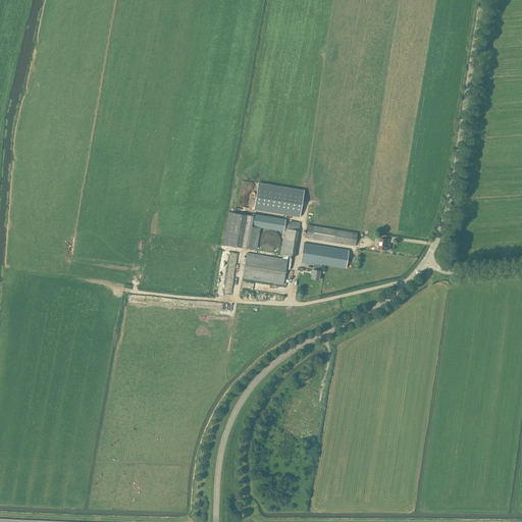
[(254,209),(300,216),(304,191),(258,184),(254,209)]
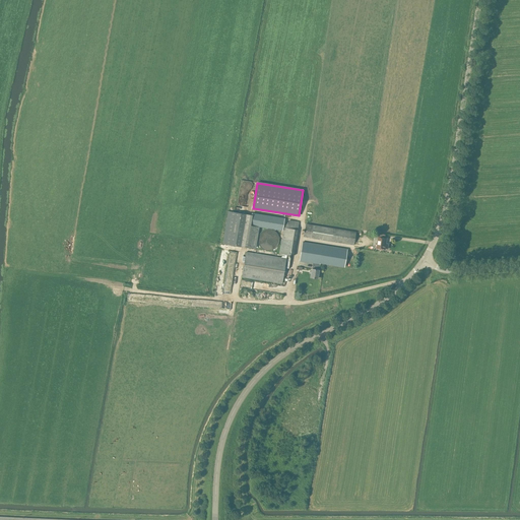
[(252,213),(252,215),(228,211),(222,244),(256,249),(259,228),(282,231),(284,218),(252,213)]
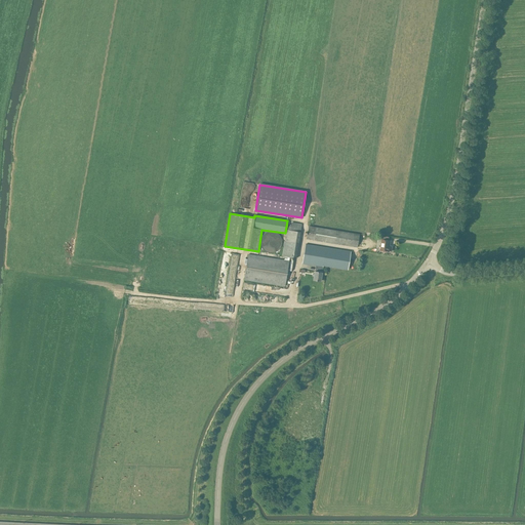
[(307,239),(357,247),(361,221),(311,213),(307,239)]
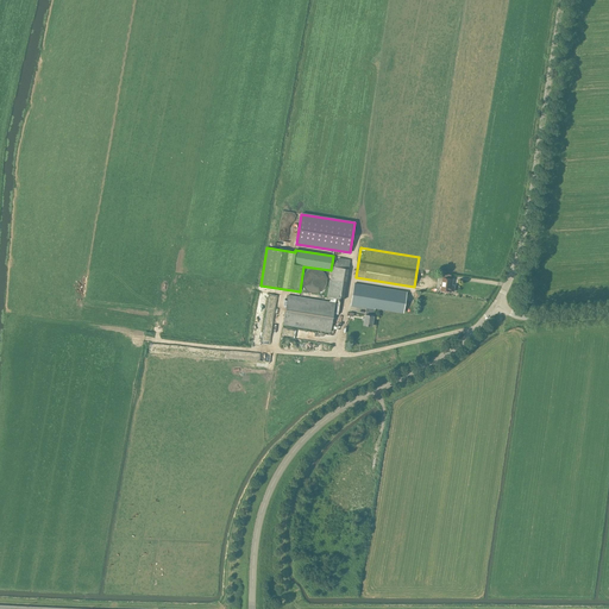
[(334,262),(333,267),(332,267),(327,297),(344,300),(349,269),(350,261),(338,258),(338,263),(334,262)]
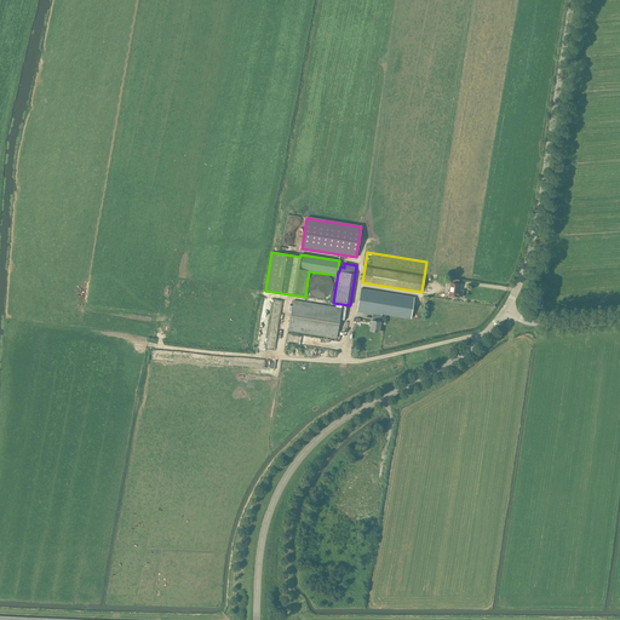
[(463,291),(460,291),(461,283),(459,283),(460,280),(452,279),(451,282),(449,296),(459,297),(461,297),(463,291)]
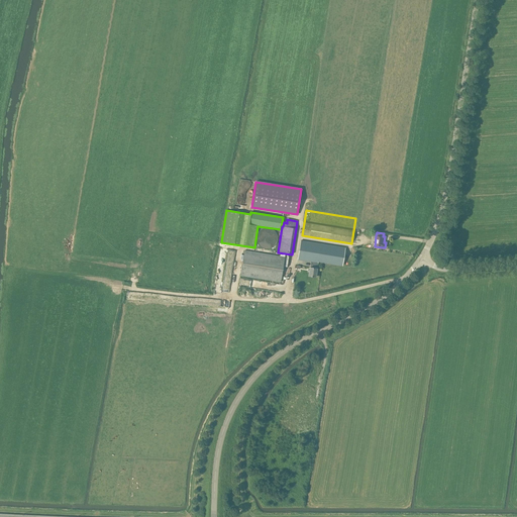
[(318,264),(318,262),(342,266),(344,254),(344,248),(328,244),(327,251),(326,251),(327,244),(321,243),(301,240),(298,260),(311,262),(308,276),(315,277),(317,269),(316,269),(317,263),(318,264)]
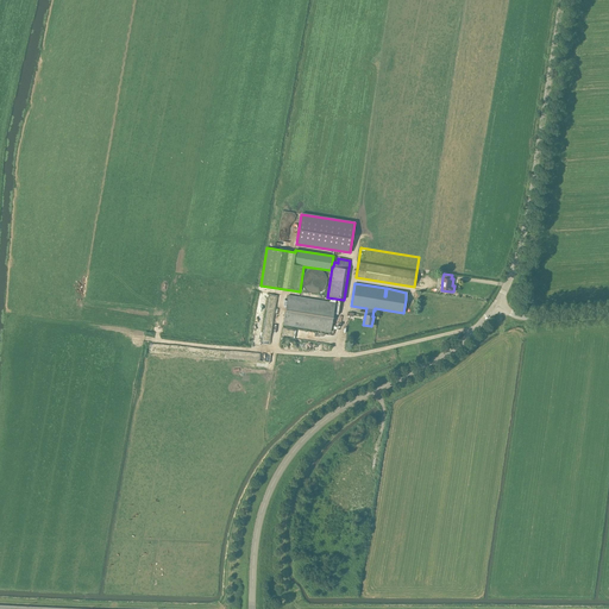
[(331,333),(336,302),(288,295),(283,325),(331,333)]
